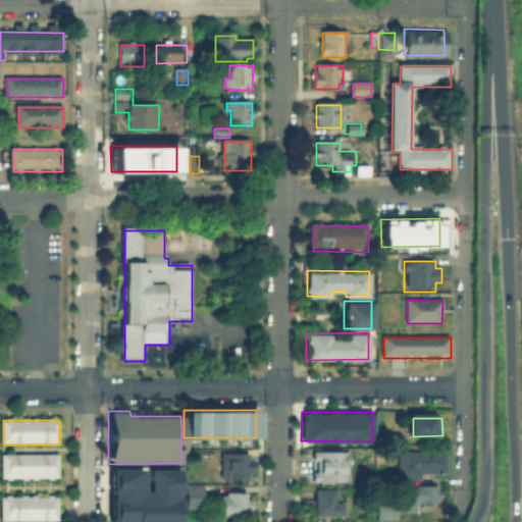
[(313,454),(348,454),(349,482),(314,482),(313,454)]
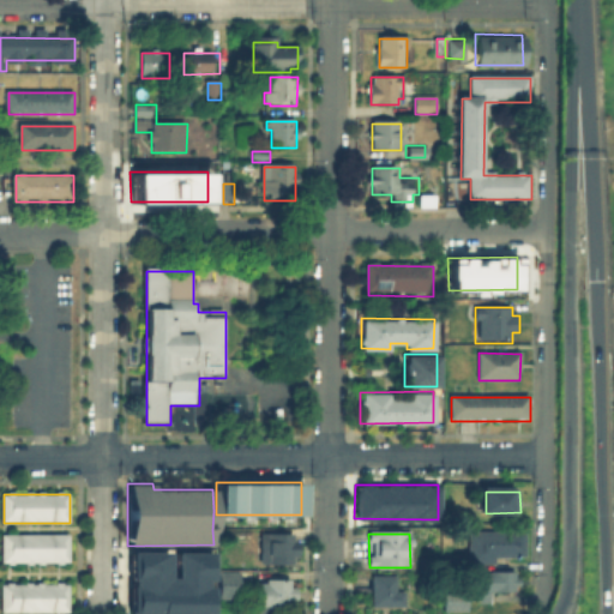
[(257,537),(277,537),(277,535),(298,535),(298,567),(258,567),(257,537)]
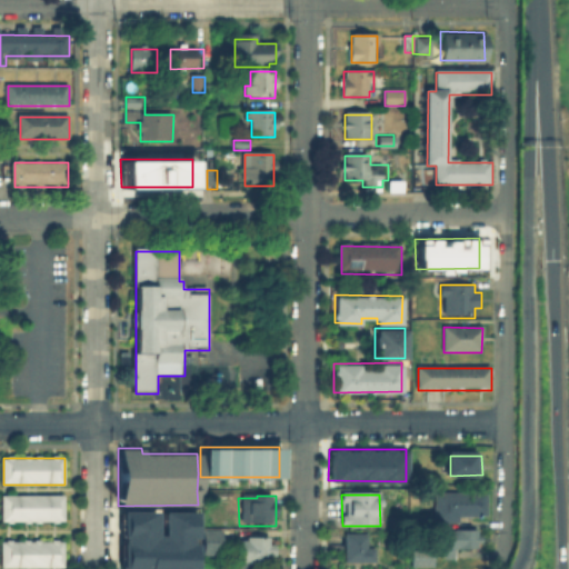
[(460,525),(437,525),(438,496),(487,496),(487,517),(460,517),(460,525)]
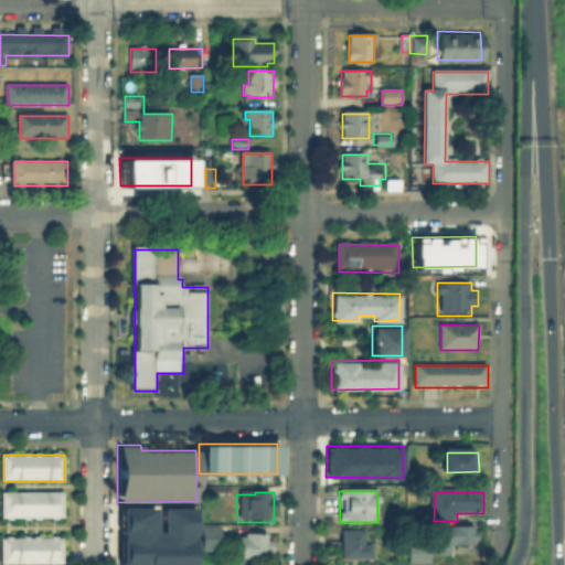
[(2,493),(64,493),(64,520),(2,520),(2,493)]
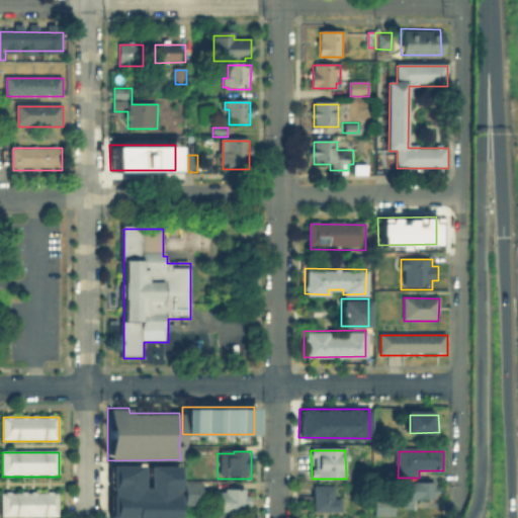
[(106,464),(105,517),(175,517),(176,466),(146,465),(146,487),(139,487),(139,465),(106,464)]
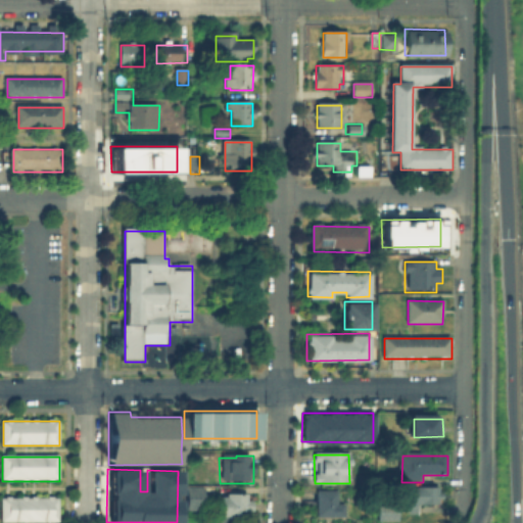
[(415,511),(399,511),(399,485),(435,485),(435,503),(415,503),(415,511)]
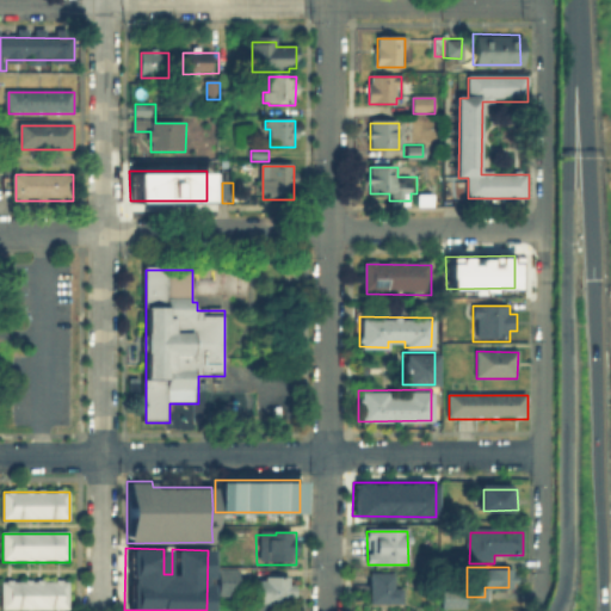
[(215,594),(215,569),(238,571),(238,594),(215,594)]
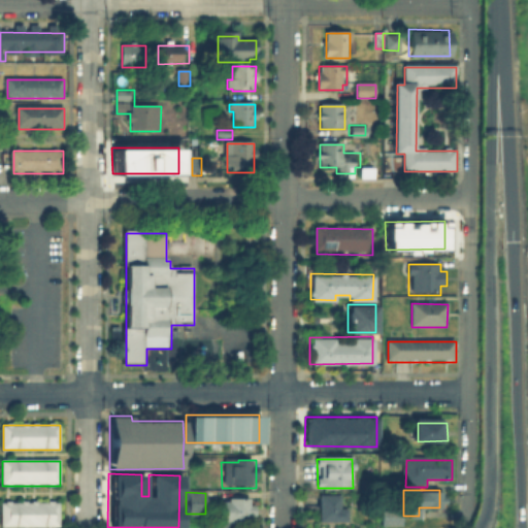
[(342,498),(342,510),(349,510),(349,523),(322,522),(322,497),(342,498)]
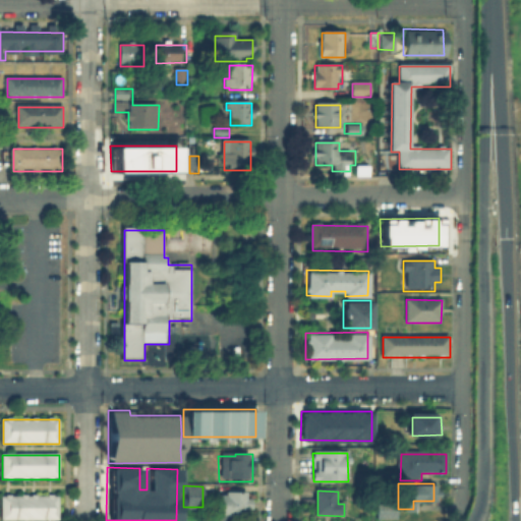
[(250,495),(250,516),(238,516),(238,520),(219,520),(219,495),(250,495)]
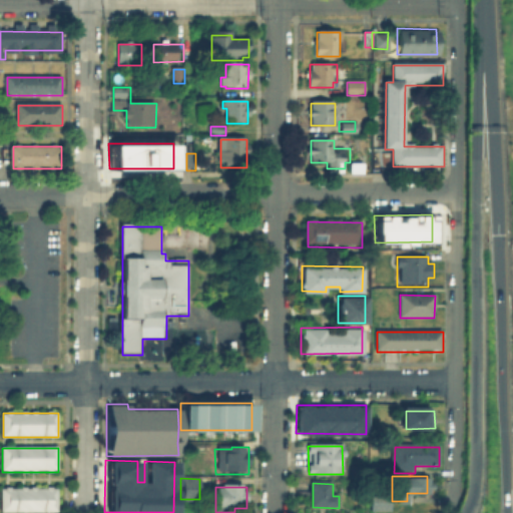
[(58,488),(58,512),(3,512),(3,489),(58,488)]
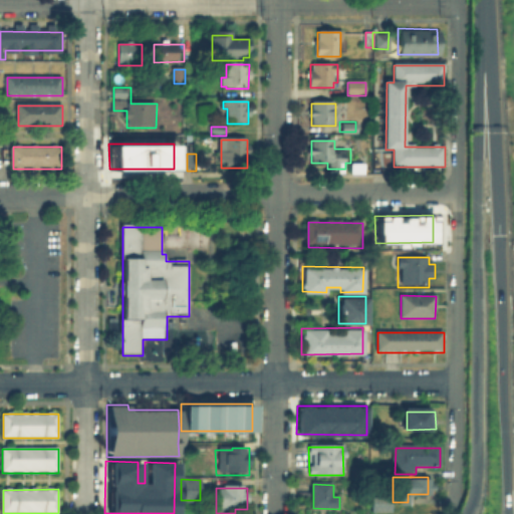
[(390,510),(369,510),(369,493),(390,494),(390,510)]
